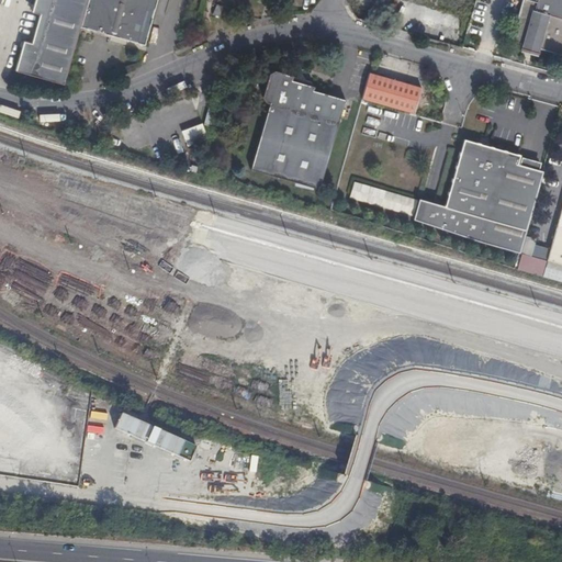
[(15,70),(64,83),(79,27),(87,0),(34,0),(32,12),(40,14),(32,42),(24,40),(15,70)]
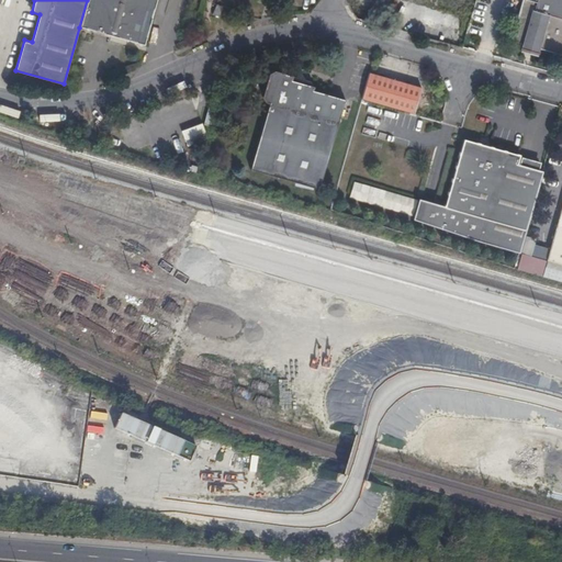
[(87,0),(79,27),(144,46),(157,0),(87,0)]
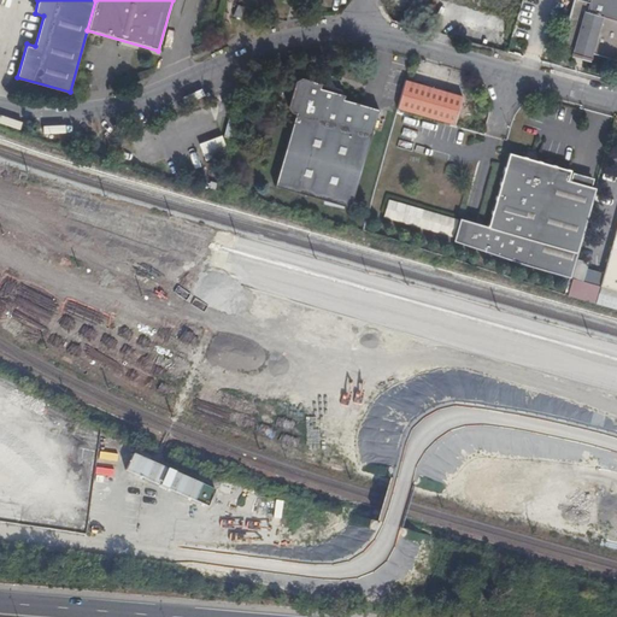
[(450,0),(517,19),(522,0),(450,0)]
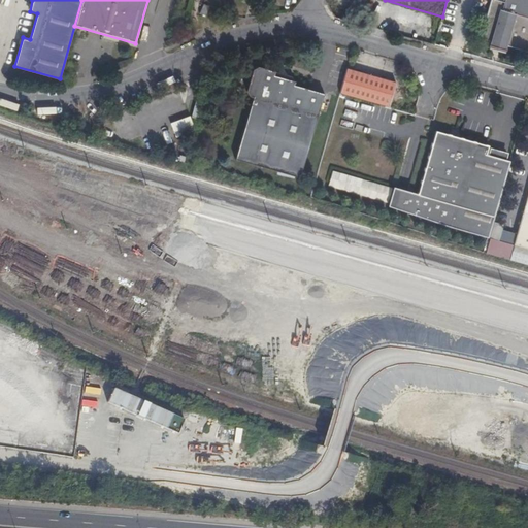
[(527,0),(492,0),(482,38),(491,41),(489,46),(505,52),(507,46),(527,52),(527,0)]
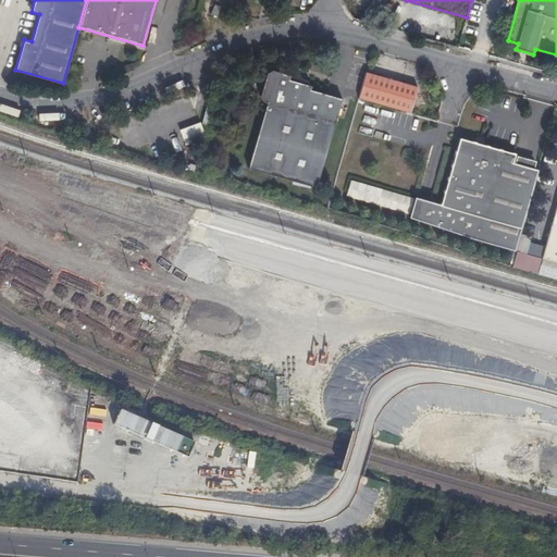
[(267,101),(247,168),(316,186),(341,98),(309,89),(310,85),(307,79),(301,78),(298,73),(293,75),(271,70),(267,72),(259,96),(263,101),(267,101)]
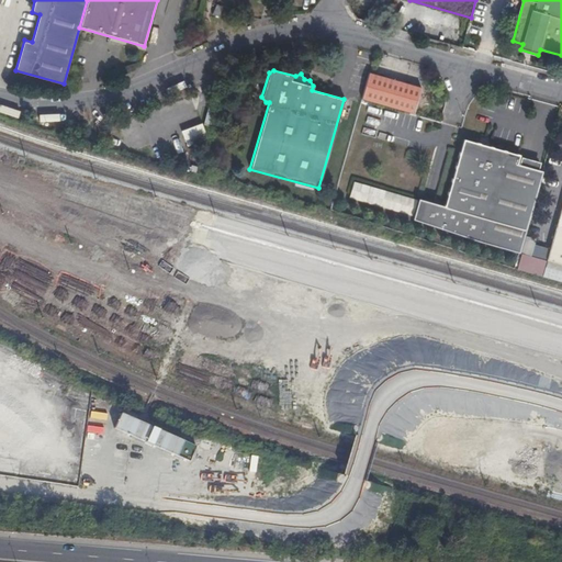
[(420,87),(368,72),(361,98),(413,113),(420,87)]
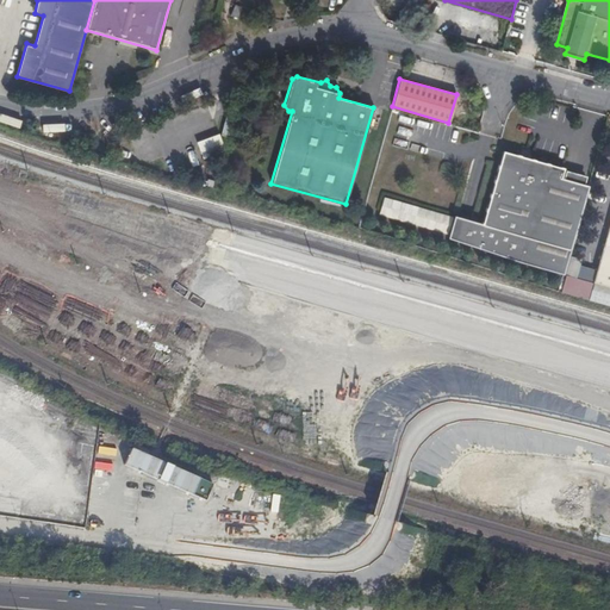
[(219,135),(197,138),(199,156),(223,151),(219,135)]
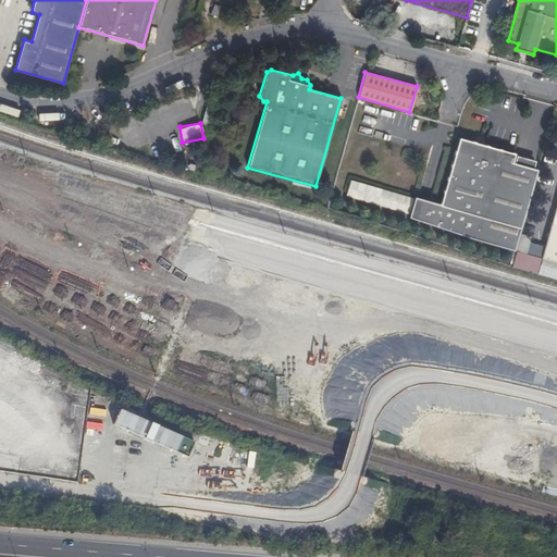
[(515,248),(536,170),(533,169),(514,163),(511,163),(514,153),(484,146),(475,144),(460,139),(442,205),(416,197),(409,219),(515,248)]
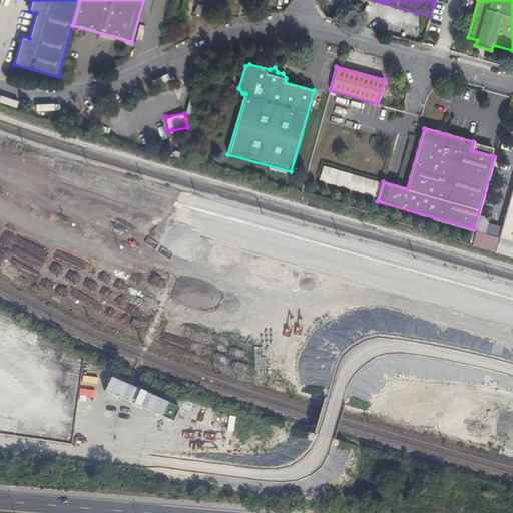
[(473,150),(491,155),(492,149),(475,144),(473,150)]
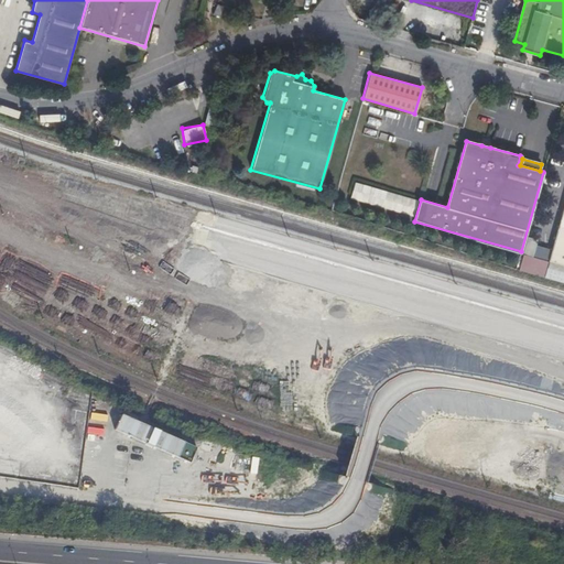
[(414,217),(419,201),(356,183),(350,198),(414,217)]
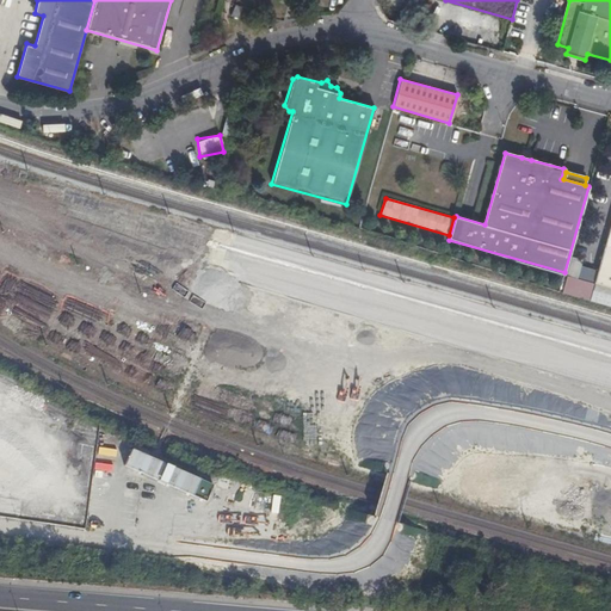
[(610,226),(596,283),(610,288),(610,226)]
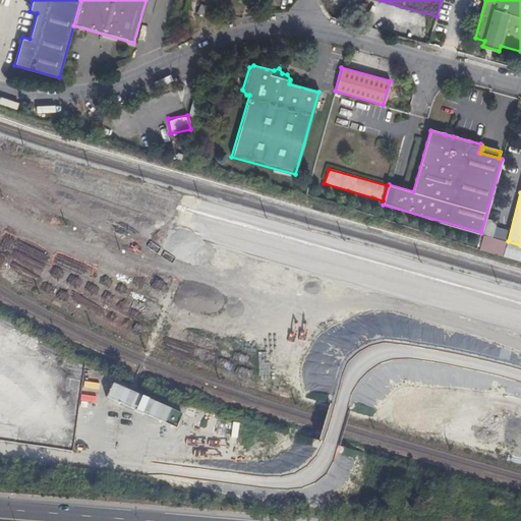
[(520,249),(507,246),(504,256),(520,261),(520,249)]
